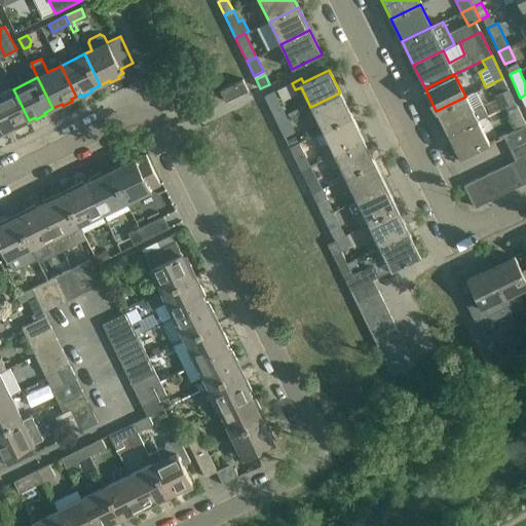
[(503,107),(514,102),(502,78),(492,83),(496,94),(493,96),(499,109),(503,107)]
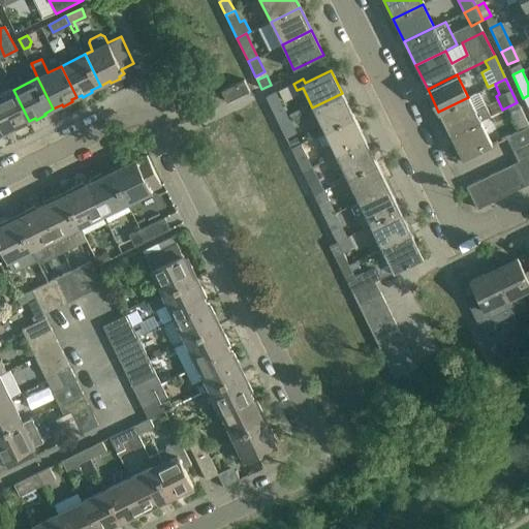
[(249,91),(244,80),(221,91),(226,102),(249,91)]
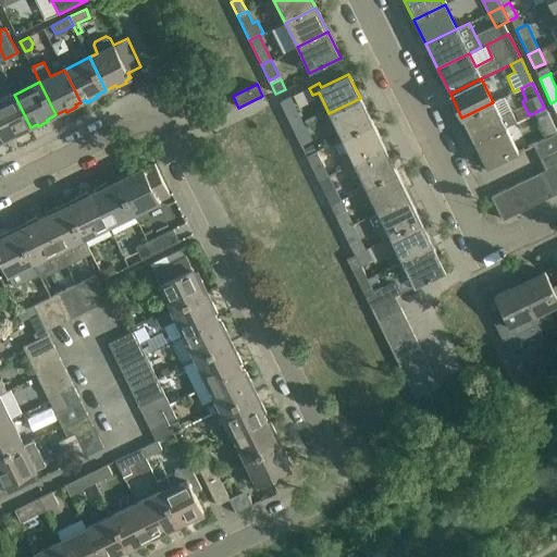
[(14,95),(0,100),(0,127),(5,139),(14,135),(15,137),(25,133),(24,131),(31,127),(14,95)]
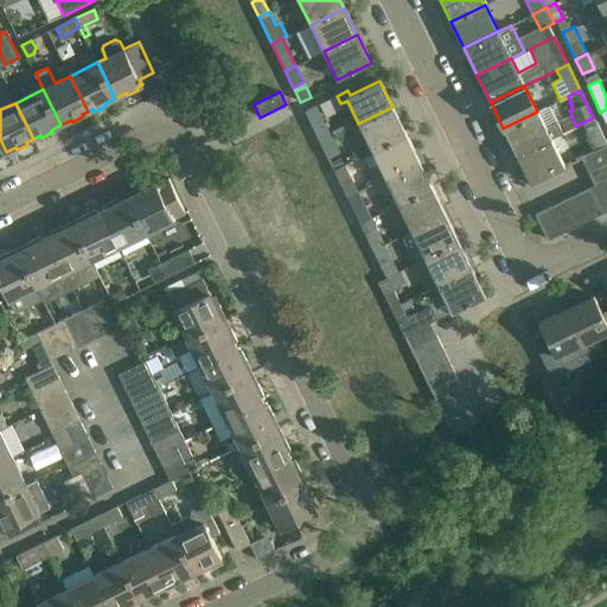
[(305,112),(320,142),(330,138),(315,106),(305,112)]
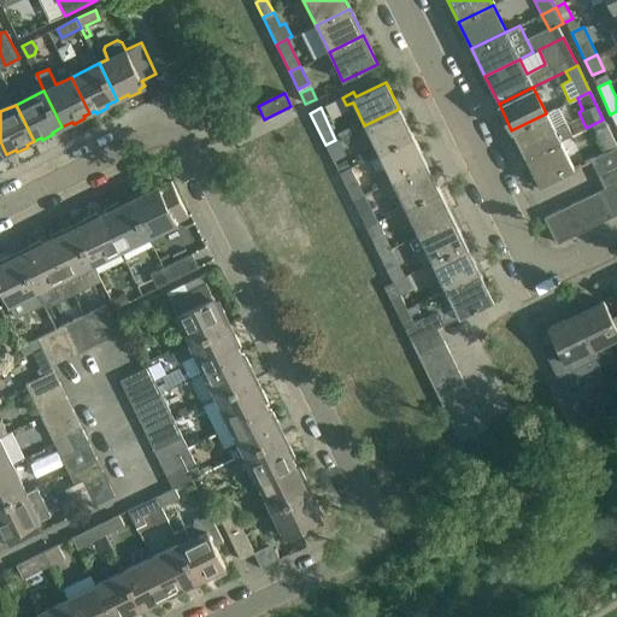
[(511,130),(526,158),(542,150),(559,141),(573,135),(558,107),(546,113),(519,127),(511,130)]
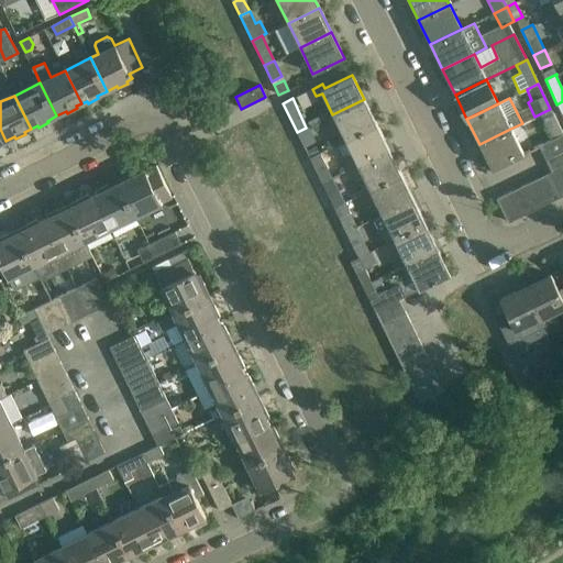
[(376,123),(364,99),(332,114),(344,139),(376,123)]
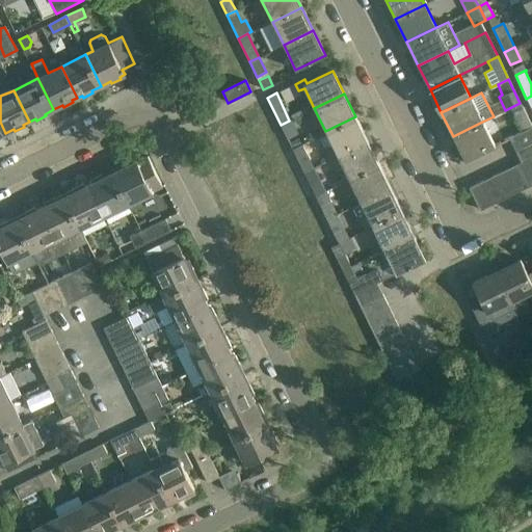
[(509,108),(521,132),(531,127),(520,103),(509,108)]
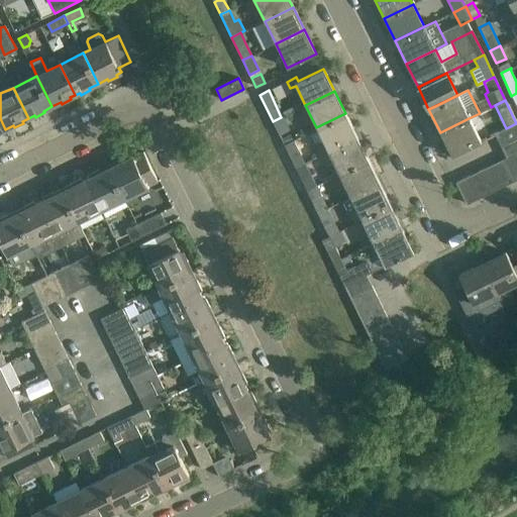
[(356,136),(345,113),(316,127),(323,140),(312,145),(317,156),(328,150),(356,136)]
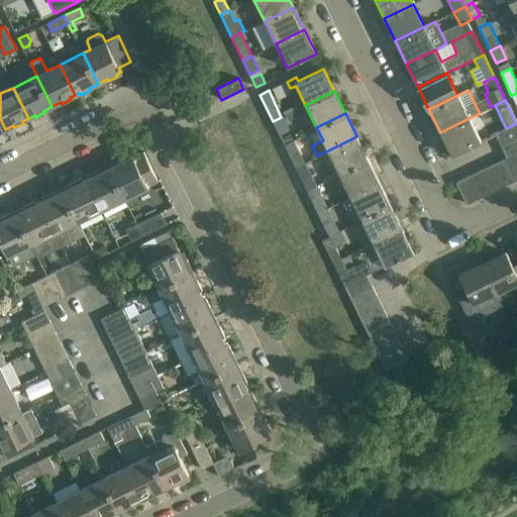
[(281,117),(273,121),(279,134),(288,130),(281,117)]
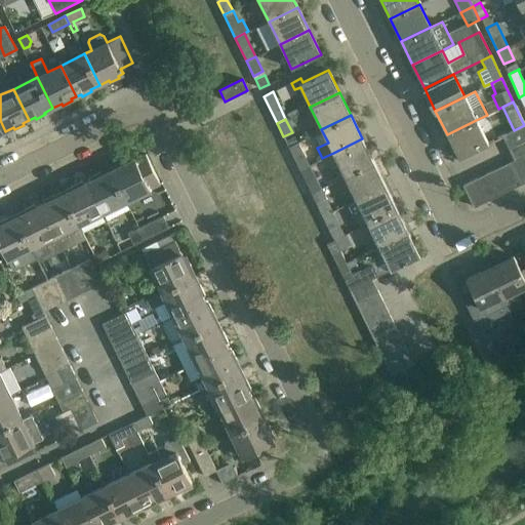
[(488,145),(476,120),(447,134),(458,158),(488,145)]
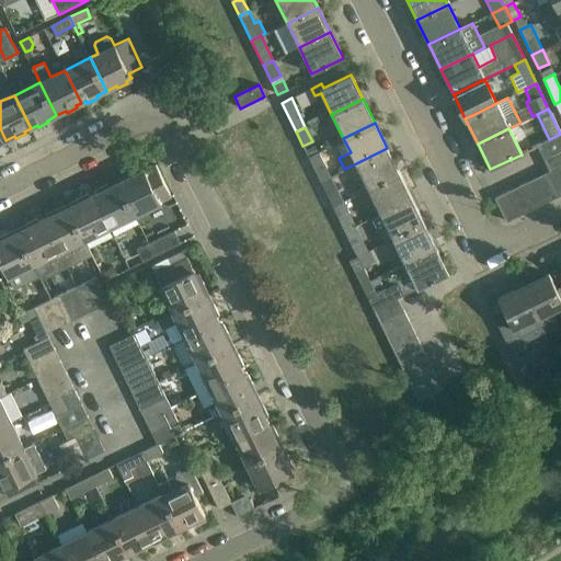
[(560,134),(549,139),(537,145),(544,160),(560,151),(560,134)]
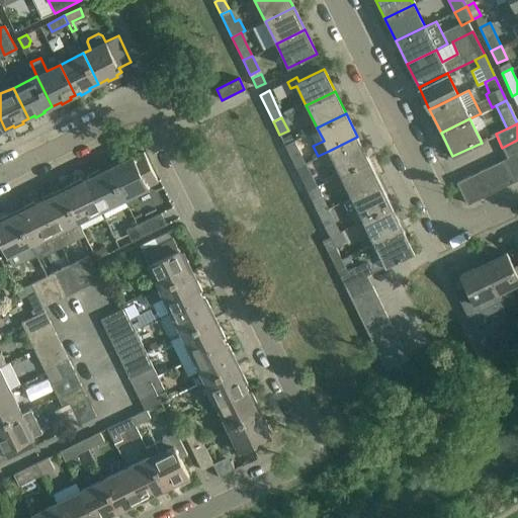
[(368,159),(357,137),(329,151),(339,173),(368,159)]
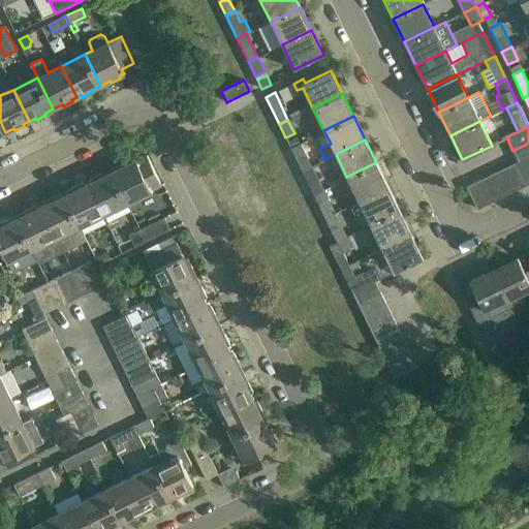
[(528,143),(512,151),(518,161),(519,162),(528,157),(528,156),(528,143)]
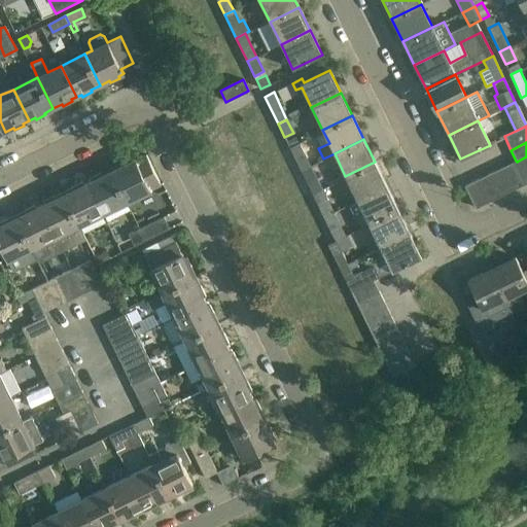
[(301,170),(310,166),(299,143),(289,147),(301,170)]
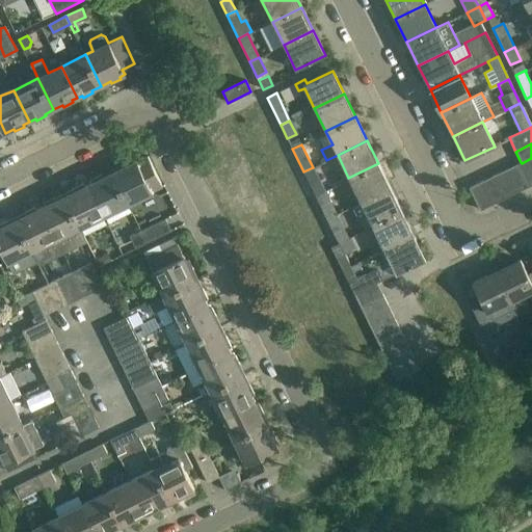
[(122,167),(113,173),(129,204),(163,187),(148,156),(131,163),(130,161),(121,166),(122,167)]
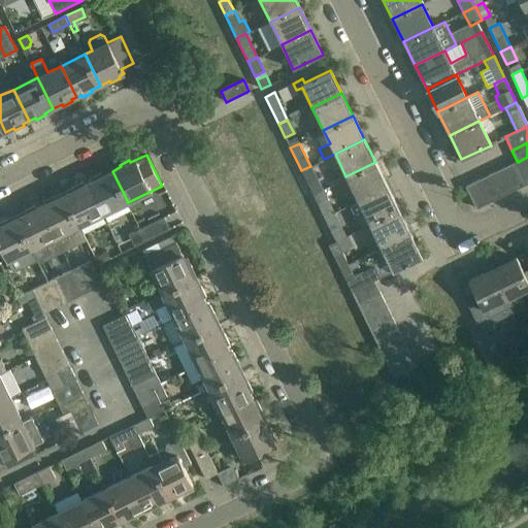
[(525,185),(527,183),(527,158),(527,157),(518,162),(517,161),(515,162),(525,185)]
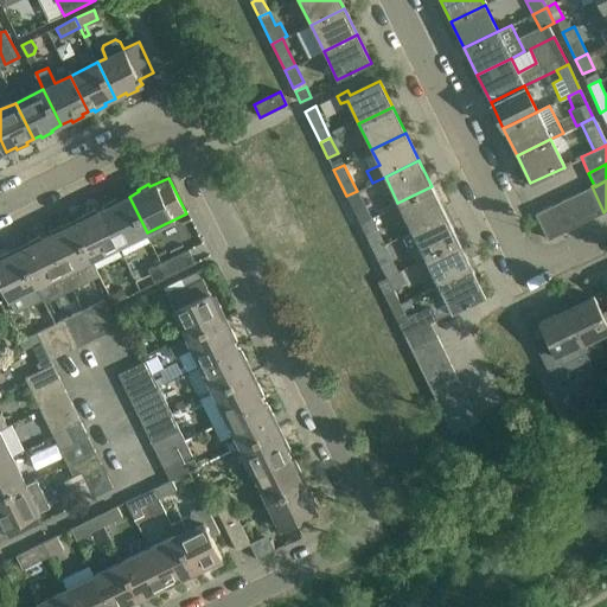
[(410,230),(445,213),(432,186),(397,203),(410,230)]
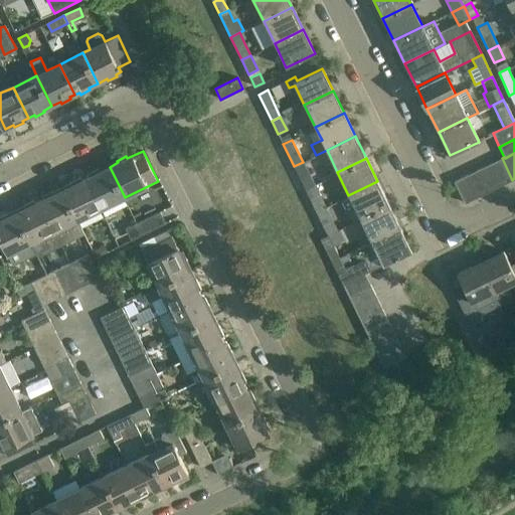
[(502,185),(512,180),(502,158),(490,163),(502,185)]
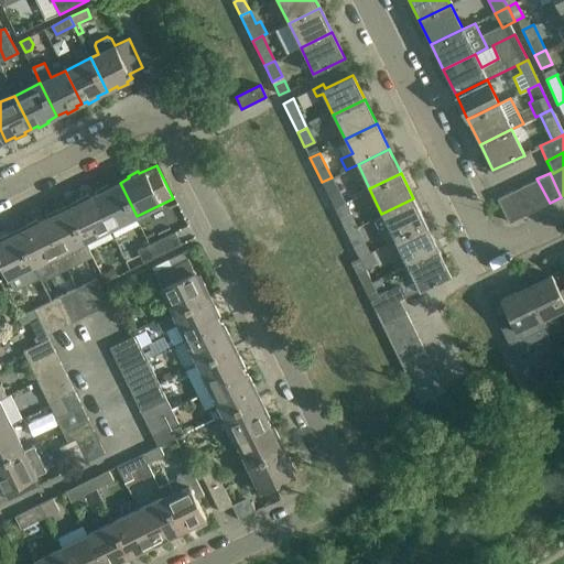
[(332,177),(322,182),(334,206),(344,202),(338,192),(332,177)]
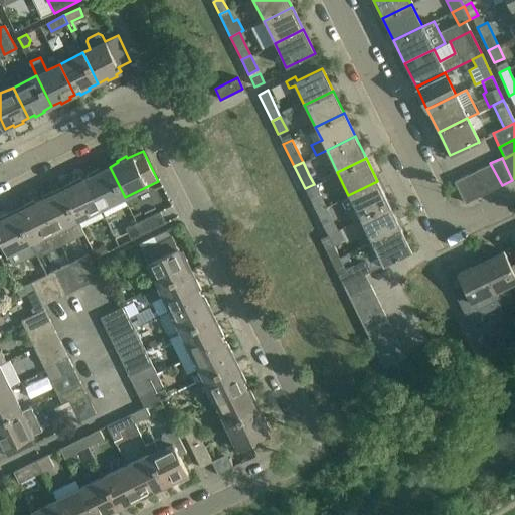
[(478,169),(489,192),(502,185),(490,163),(478,169)]
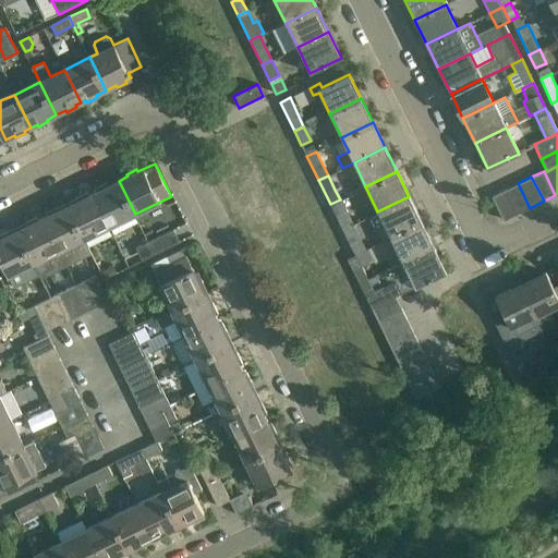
[(136,221),(133,215),(135,214),(119,181),(110,185),(109,183),(99,187),(100,190),(94,193),(109,227),(122,220),(125,227),(136,221)]
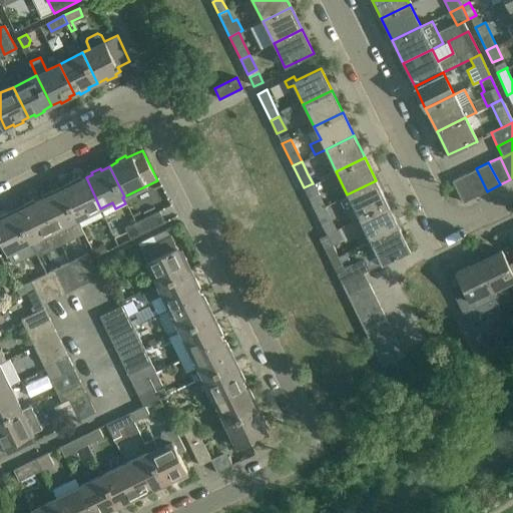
[(476,196),(487,191),(476,168),(465,174),(476,196)]
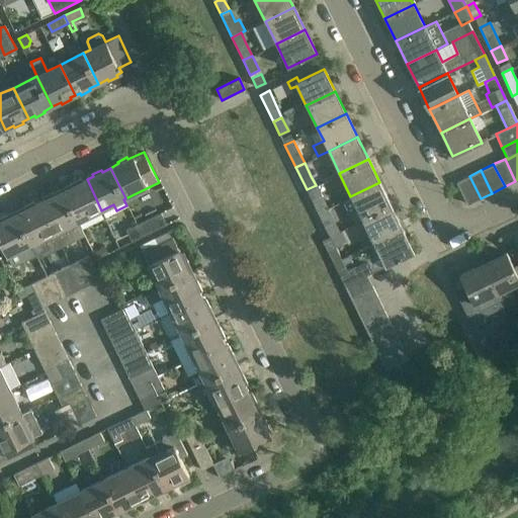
[(481,198),(469,176),(456,182),(467,204),(481,198)]
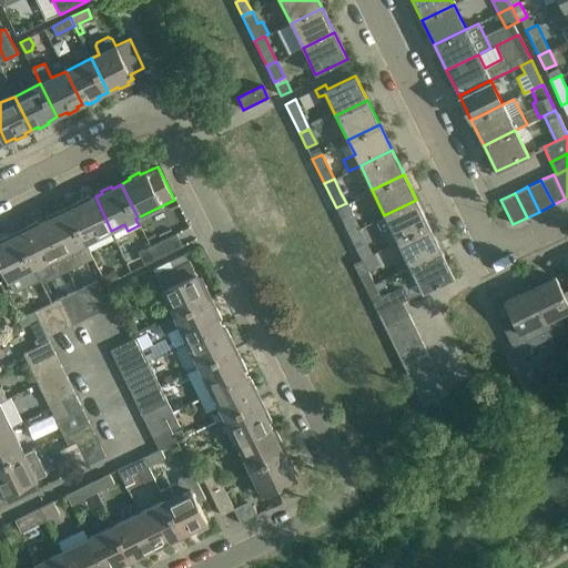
[(69,210),(85,243),(111,231),(95,196),(88,200),(88,198),(78,203),(78,204),(69,210)]
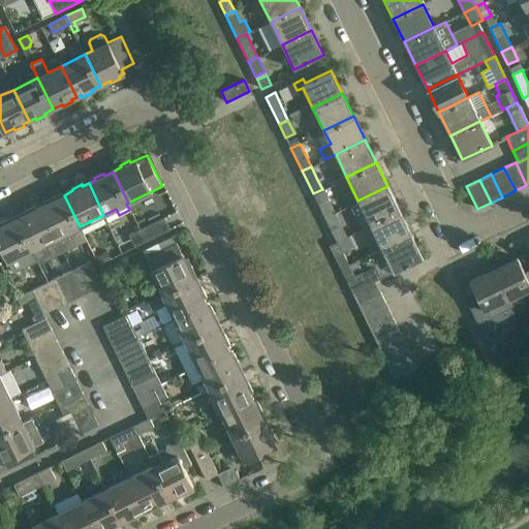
[(399,210),(387,186),(358,200),(359,201),(350,206),(362,228),(370,224),(399,210)]
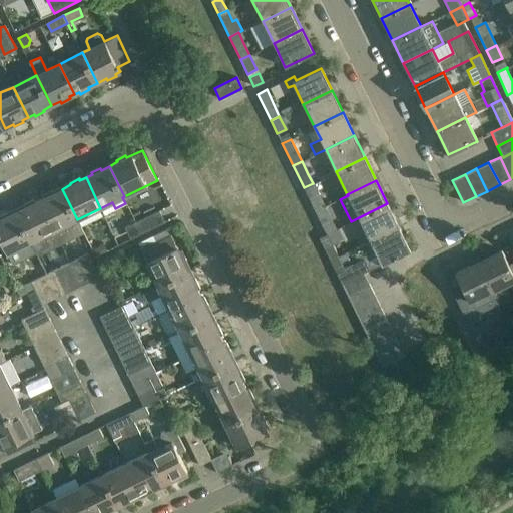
[(315,210),(323,205),(313,183),(304,187),(315,210)]
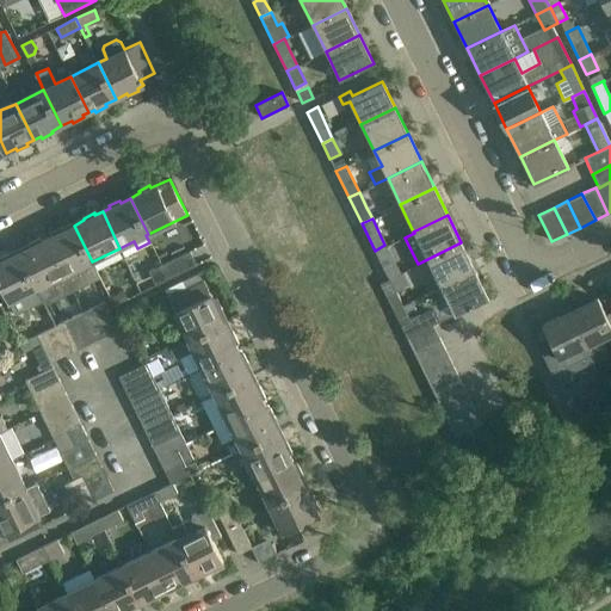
[(48,238),(66,275),(92,261),(74,226),(66,229),(65,227),(54,233),(55,235),(48,238)]
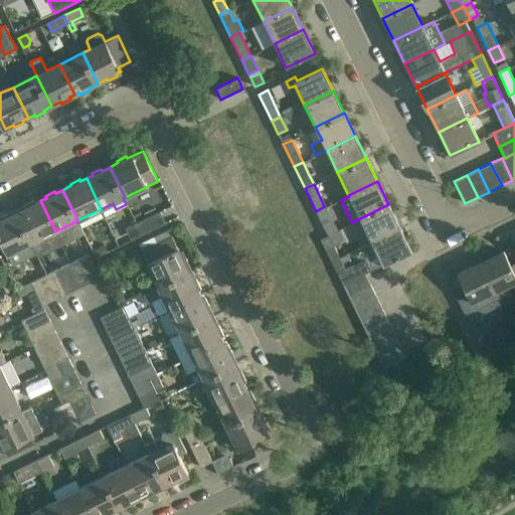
[(16,212),(36,252),(47,247),(42,237),(55,231),(40,200),(35,203),(34,201),(25,206),(26,207),(16,212)]
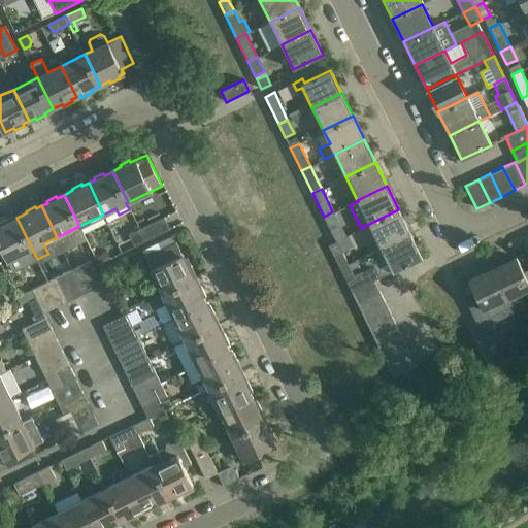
[(398,209),(369,224),(375,237),(366,241),(370,252),(409,232),(398,209)]
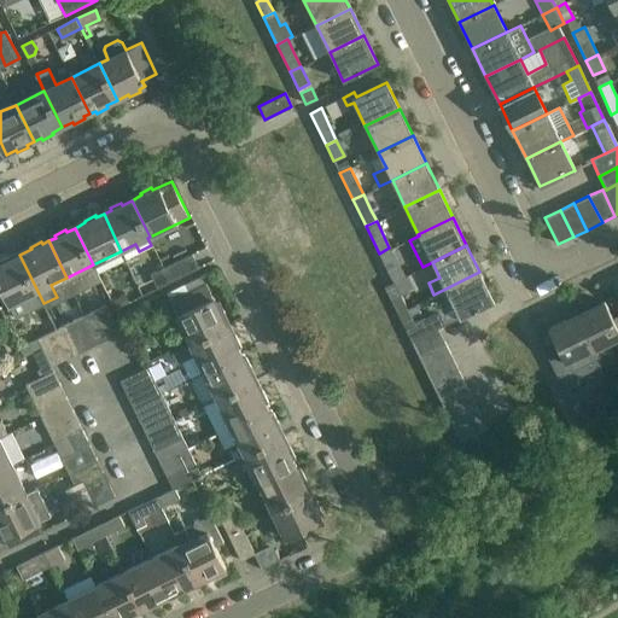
[(389,248),(379,254),(388,270),(392,280),(403,275),(389,248)]
